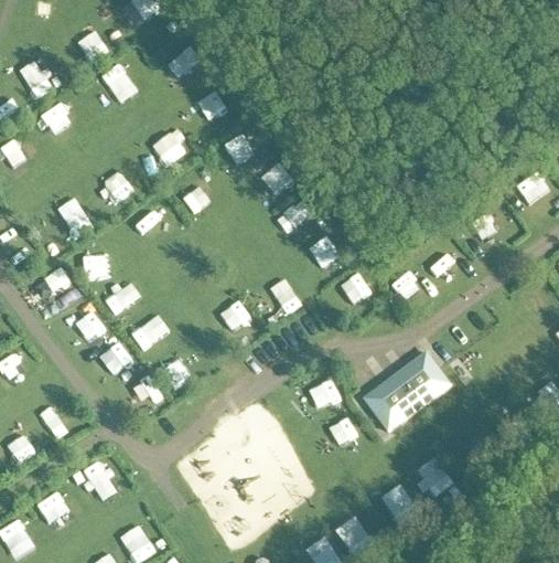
[(132,0),(122,7),(136,27),(164,8),(159,0),(132,0)]
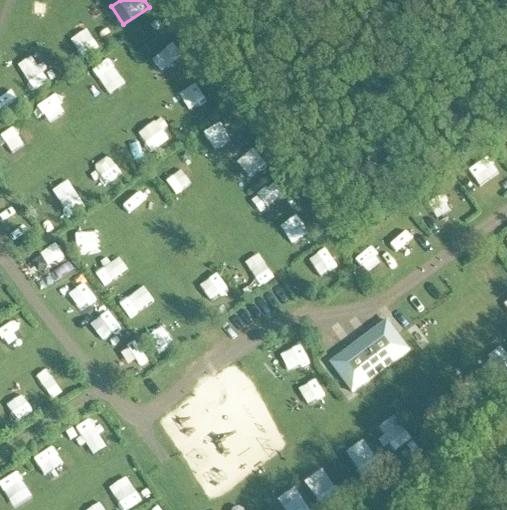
[(66,30),(80,58),(99,49),(85,21),(66,30)]
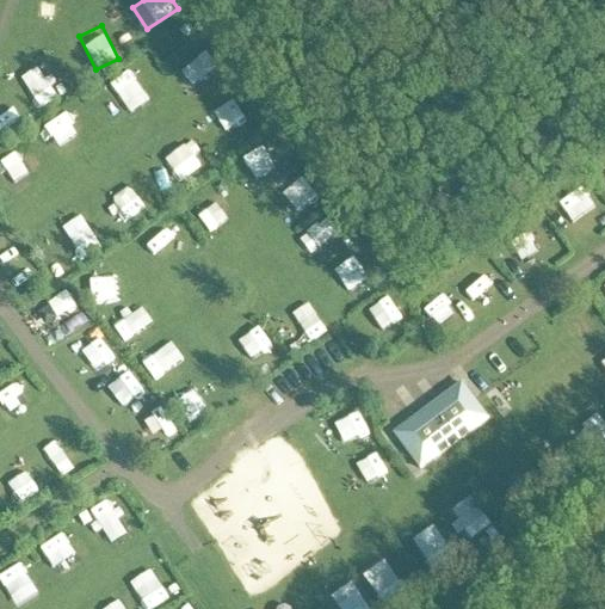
[(186,75),(203,93),(223,74),(208,56),(186,75)]
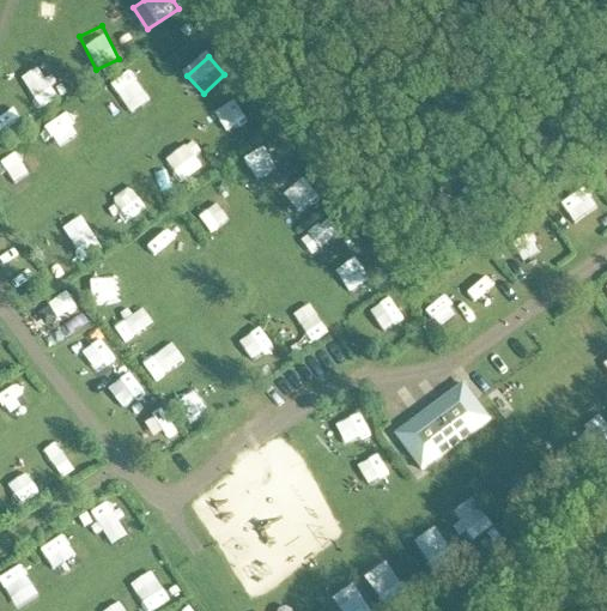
[(42,102),(64,90),(46,59),(25,71),(42,102)]
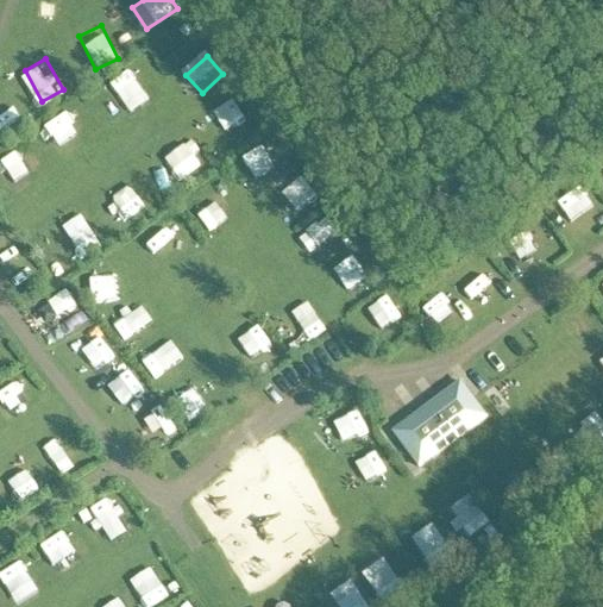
[(220,106),(231,125),(251,114),(242,94),(220,106)]
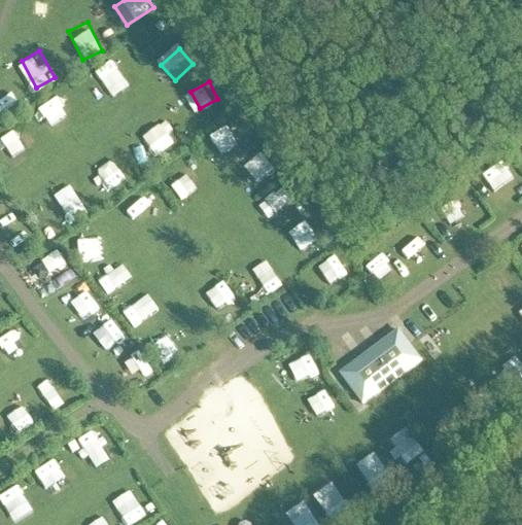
[(6,88),(0,91),(0,116),(18,106),(6,88)]
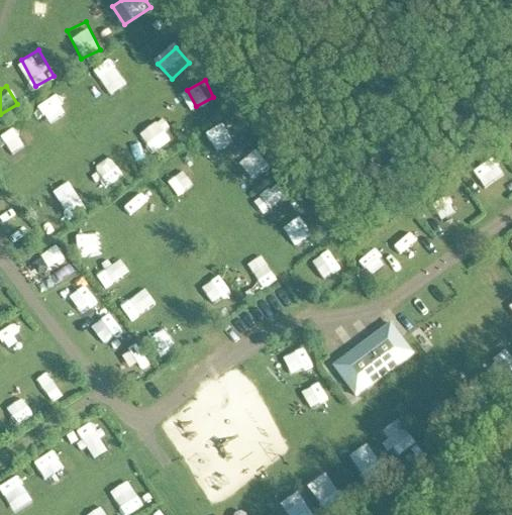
[(13,127),(0,134),(12,156),(25,147),(13,127)]
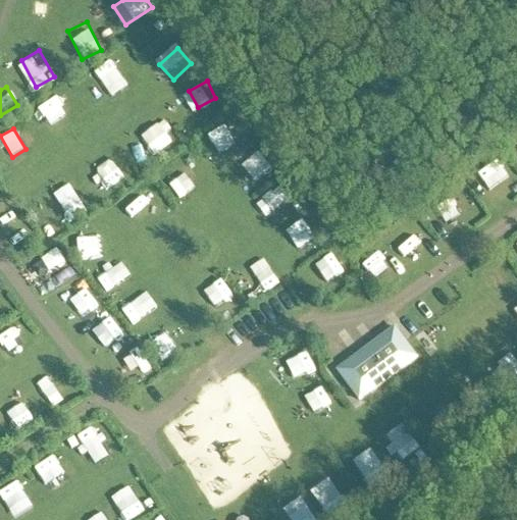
[(155,156),(173,143),(167,135),(149,148),(155,156)]
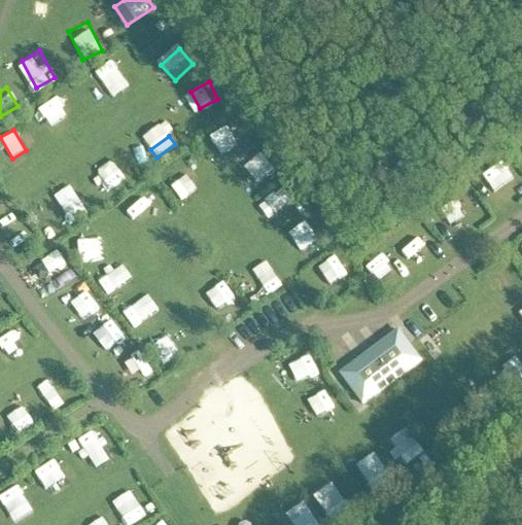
[(244,160),(256,178),(274,166),(262,148),(244,160)]
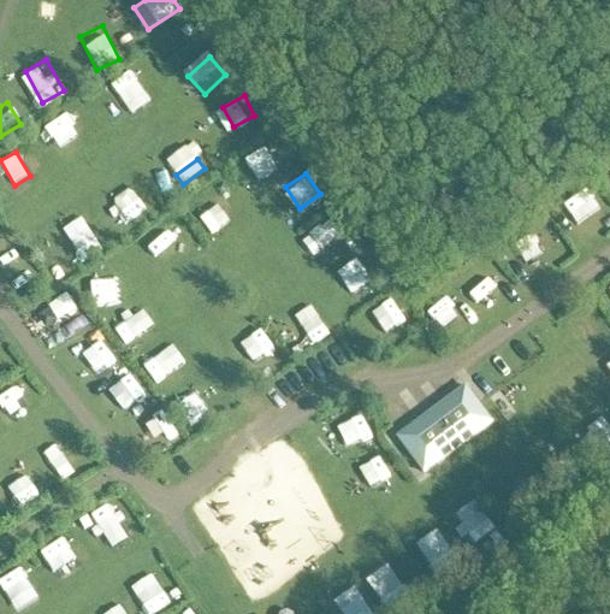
[(152,214),(134,190),(131,193),(125,184),(107,198),(131,230),(152,214)]
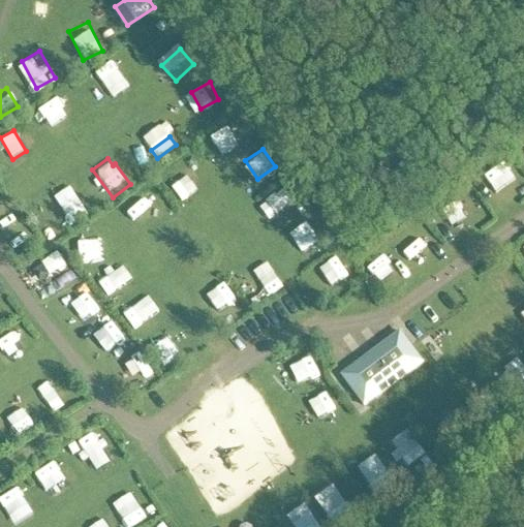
[(183,159),(168,172),(184,189),(198,177),(183,159)]
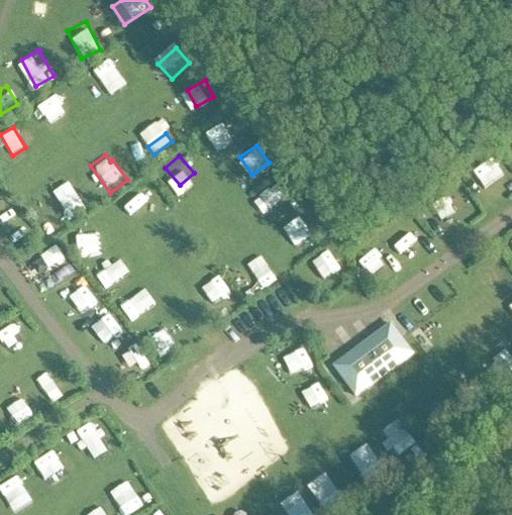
[(90,231),(77,243),(91,259),(104,246),(90,231)]
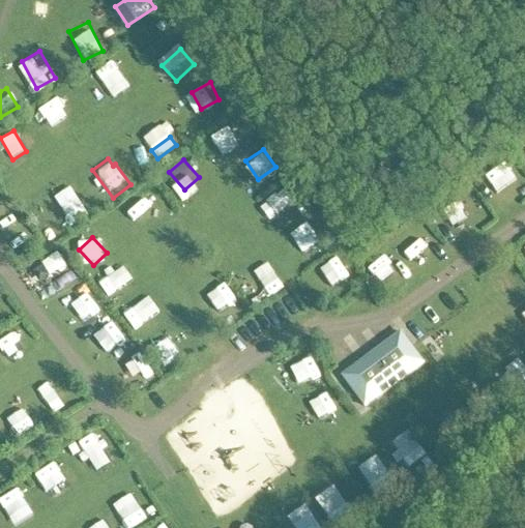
[(359,409),(420,364),(396,331),(336,376),(359,409)]
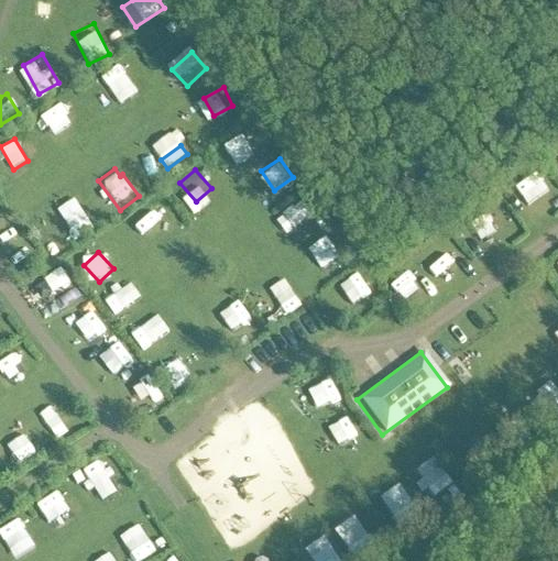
[(54,515),(73,506),(65,487),(45,496),(54,515)]
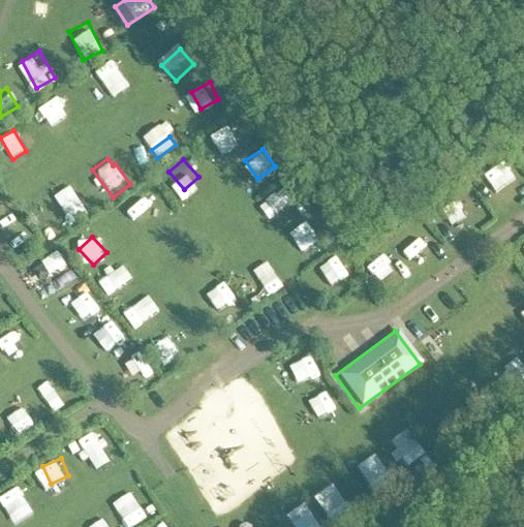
[(343,490),(319,501),(329,522),(353,512),(343,490)]
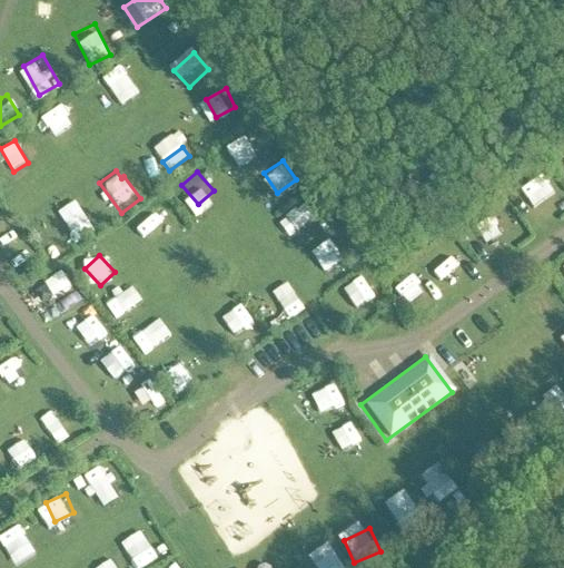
[(317,567),(344,567),(332,542),(310,554),(317,567)]
